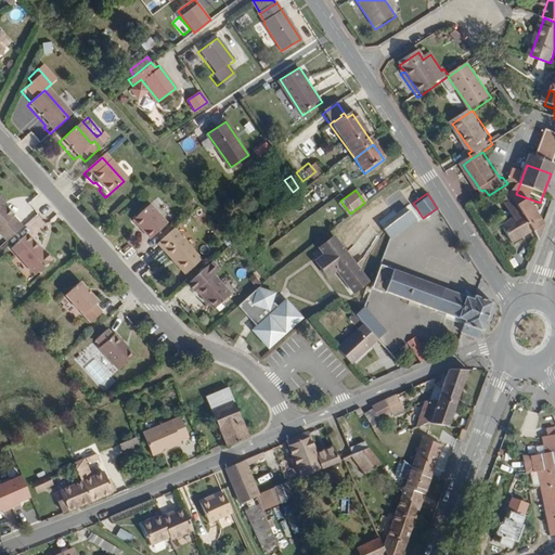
[(503,203),(498,193),(492,196),(498,206),(503,203)]
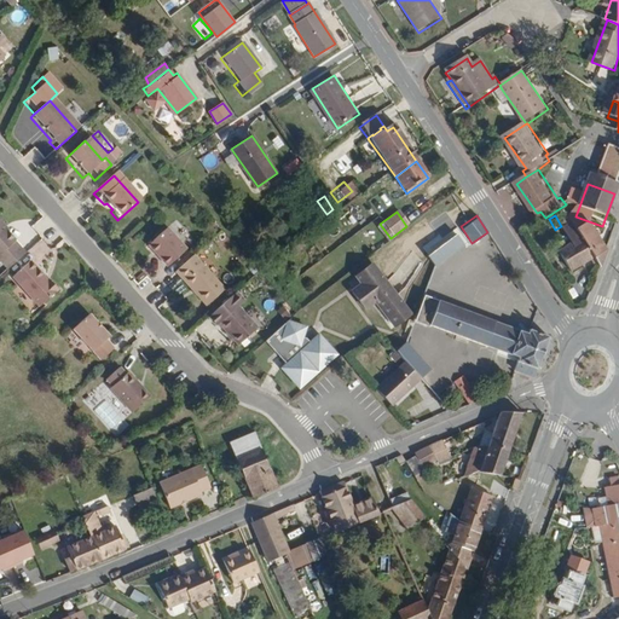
[(566,233),(561,226),(555,230),(566,250),(551,259),(567,283),(586,271),(566,233)]
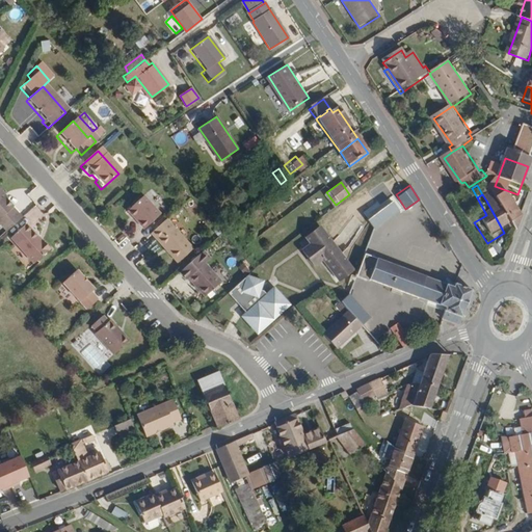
[(517,225),(505,203),(502,204),(499,198),(494,202),(491,197),(486,201),(504,233),(510,244),(517,225)]
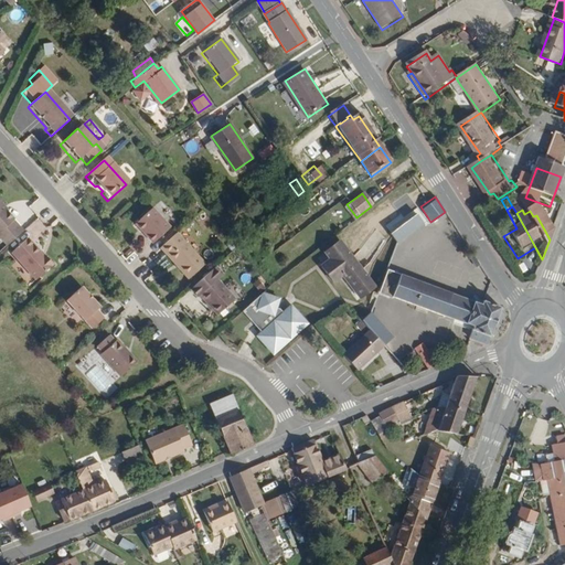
[(168,231),(150,211),(132,226),(149,246),(168,231)]
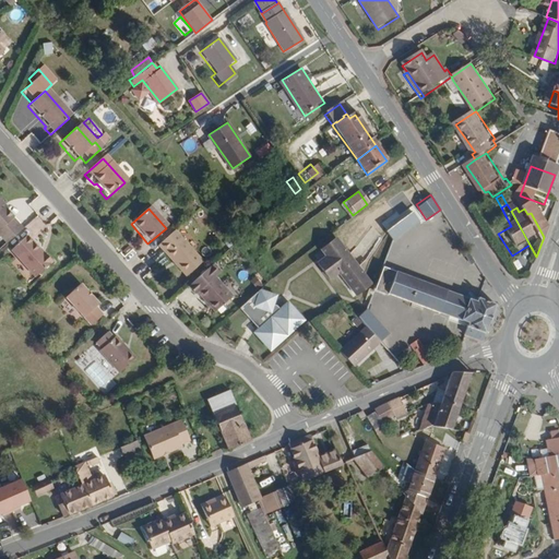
[(19,233),(9,222),(10,222),(2,213),(0,210),(0,245),(2,248),(19,233)]
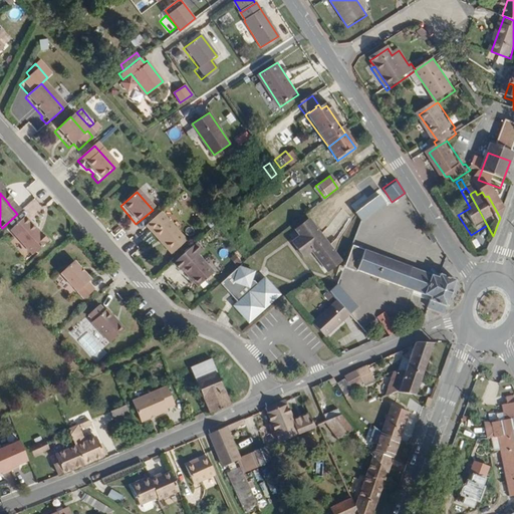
[(358,221),(383,205),(376,195),(352,212),(358,221)]
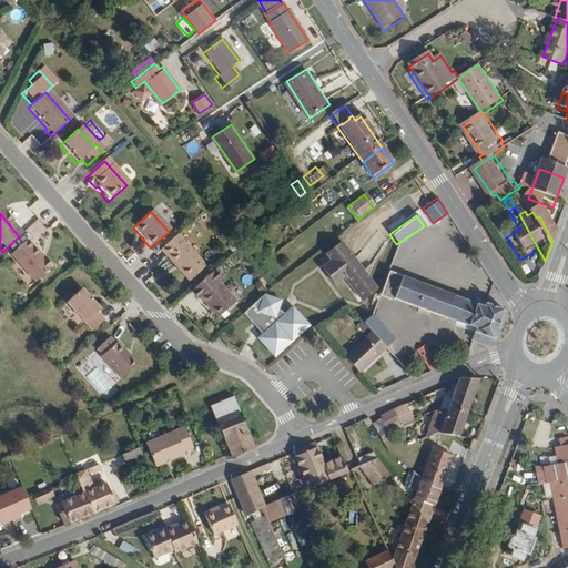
[(41,262),(24,243),(8,259),(32,286),(50,270),(42,261),(41,262)]
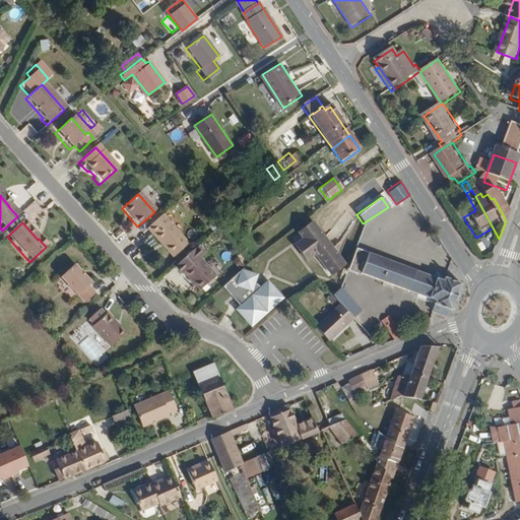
[(186,247),(167,224),(151,239),(157,245),(158,243),(164,248),(161,249),(171,260),(186,247)]
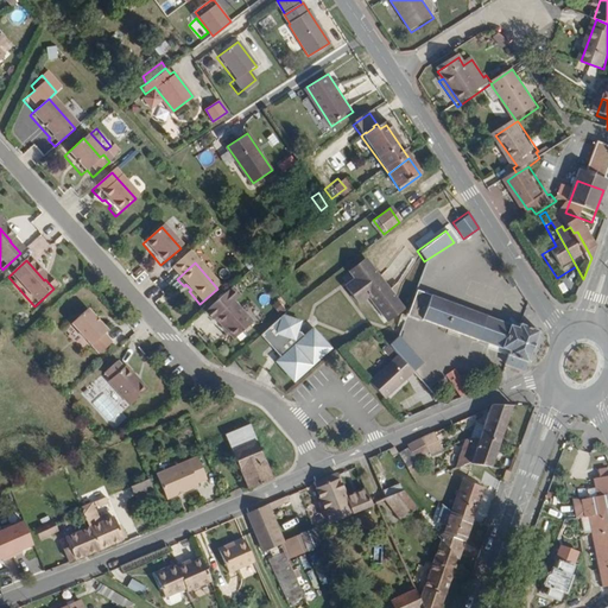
[(398,321),(359,268),(340,283),(346,290),(336,297),(352,317),(361,310),(379,335),(398,321)]
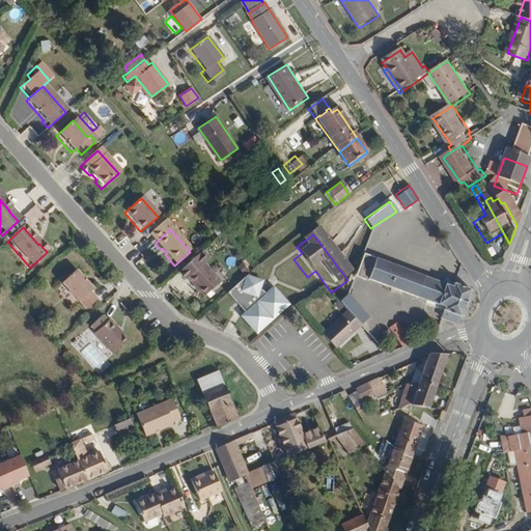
[(448,247),(443,240),(439,242),(445,250),(448,247)]
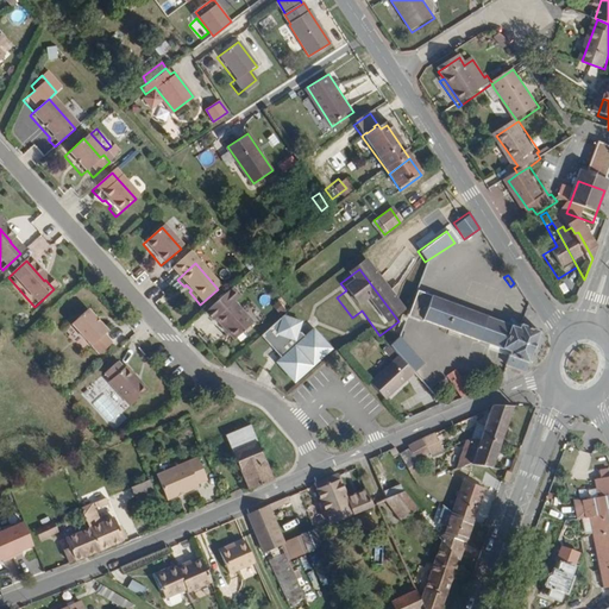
[(514,322),(418,290),(407,319),(419,322),(420,318),(507,347),(503,359),(508,360),(527,368),(540,326),(521,320),(516,318),(514,322)]
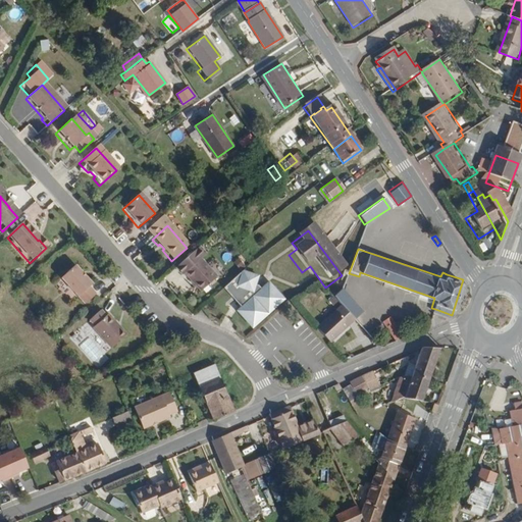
[(213,280),(197,262),(202,258),(195,250),(171,271),(178,279),(180,277),(197,296),(213,280)]
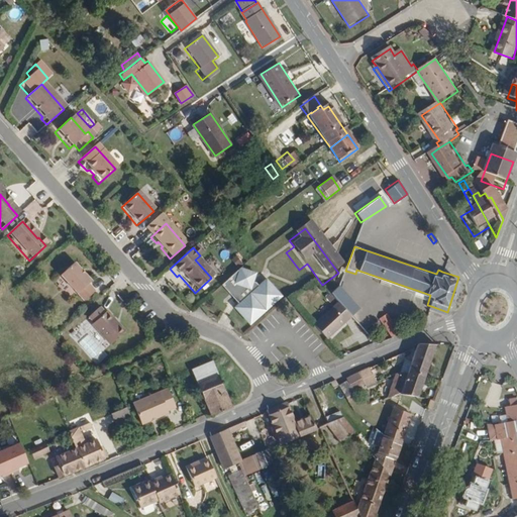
[(88,284),(71,266),(57,279),(81,305),(92,294),(85,287),(88,284)]
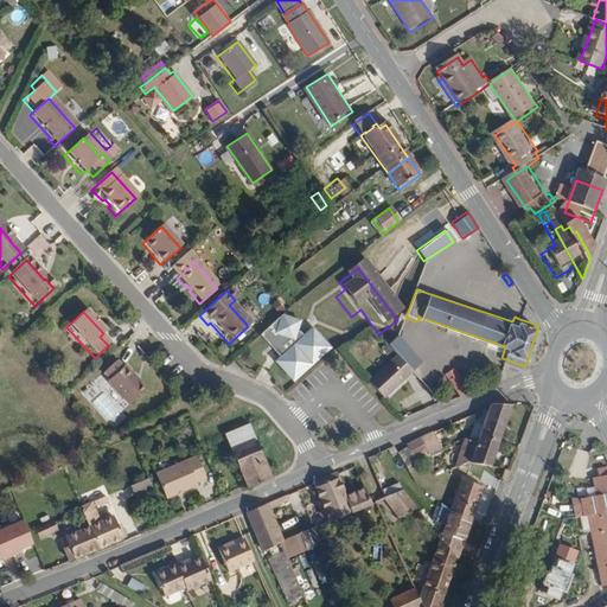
[(293,382),(330,350),(312,330),(304,338),(300,333),(296,332),(300,321),(281,317),(260,336),(280,358),(275,363),(293,382)]
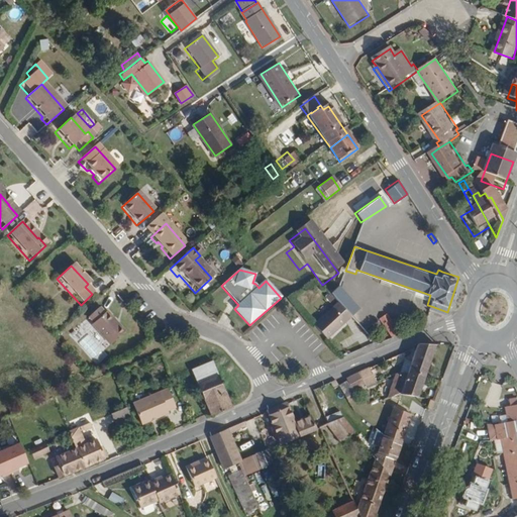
[(360,313),(340,290),(334,296),(341,304),(354,317),(355,318),(360,313)]
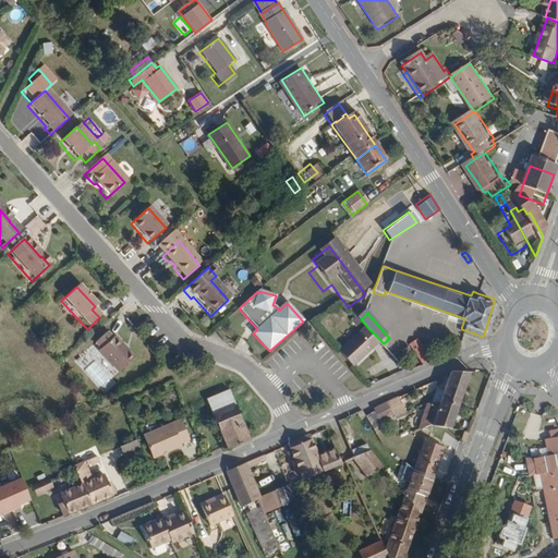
[(355,368),(383,342),(368,328),(341,353),(355,368)]
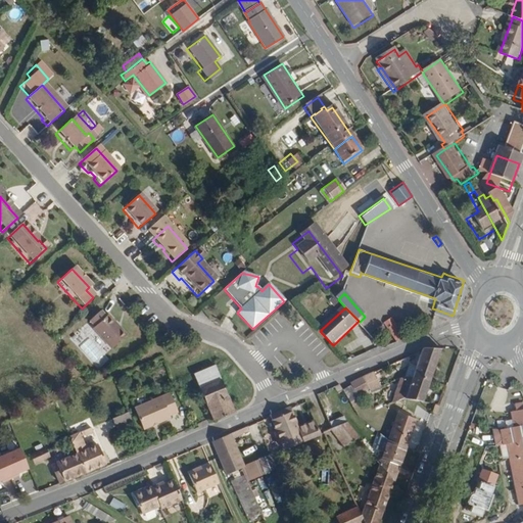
[(124,338),(104,318),(102,320),(97,314),(86,324),(91,330),(89,332),(108,352),(124,338)]
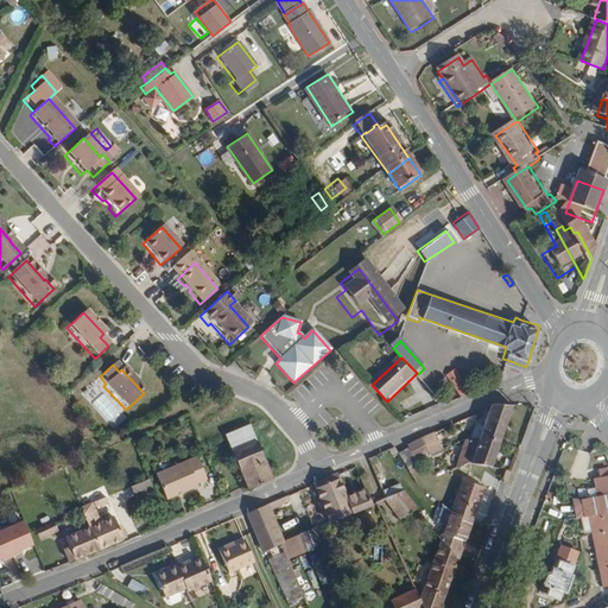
[(468,387),(451,366),(443,373),(460,393),(468,387)]
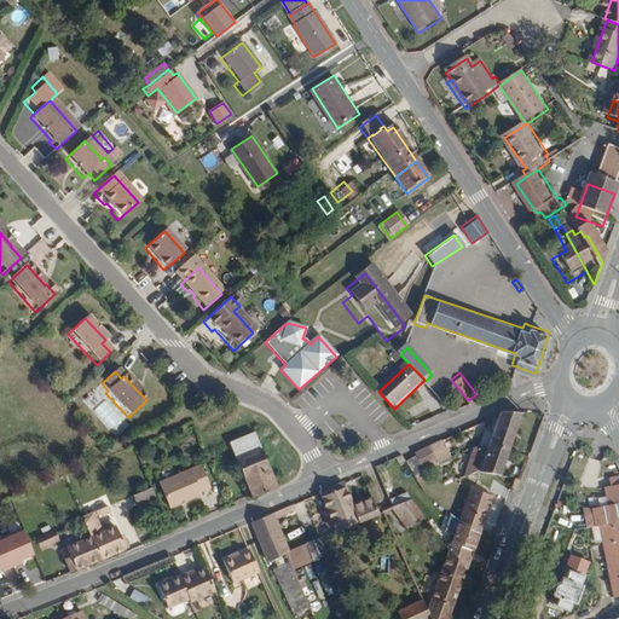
[(509,458),(522,421),(501,420),(489,452),(509,458)]
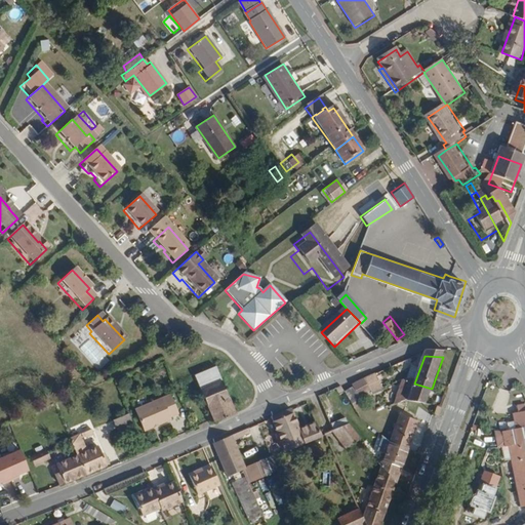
[(205,399),(227,391),(217,367),(196,375),(205,399)]
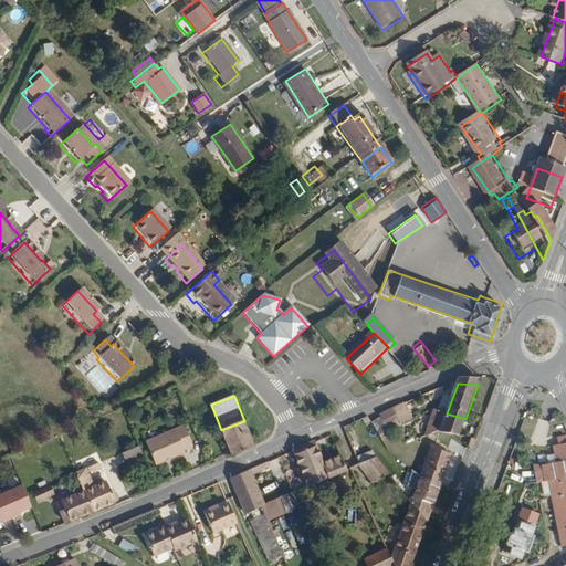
[(412,425),(404,410),(391,415),(399,428),(400,430),(412,425)]
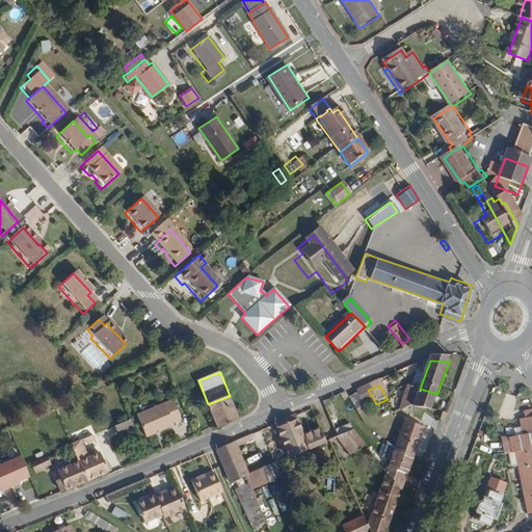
[(411,413),(420,389),(417,388),(408,391),(399,417),(411,413)]
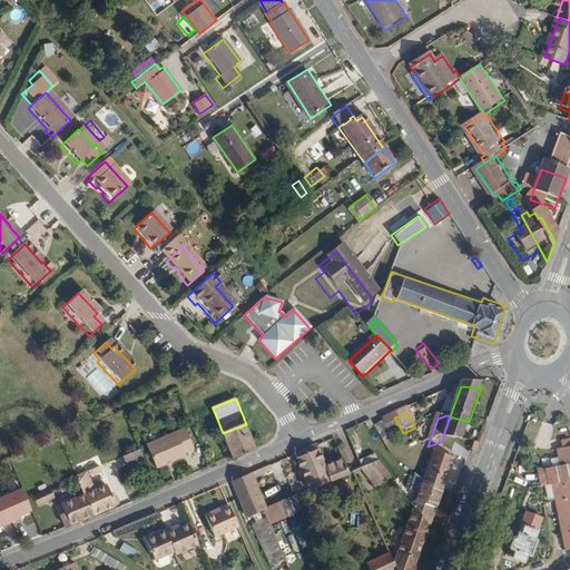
[(461,445),(469,422),(450,416),(441,442),(461,445)]
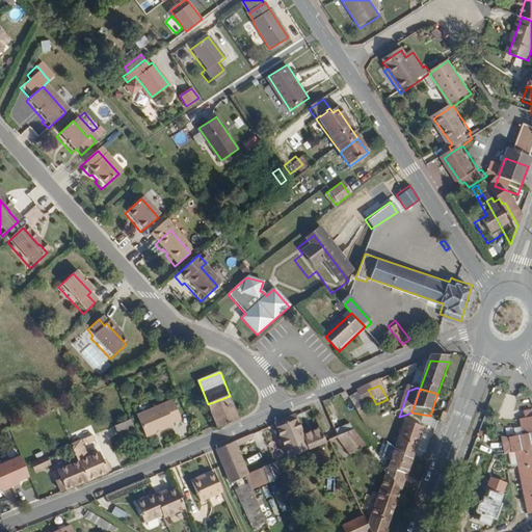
[(375,402),(368,390),(365,392),(372,404),(375,402)]
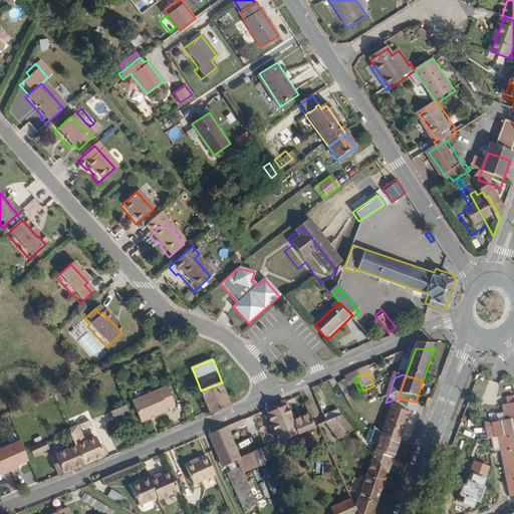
[(359,391),(352,378),(343,382),(345,384),(350,395),(359,391)]
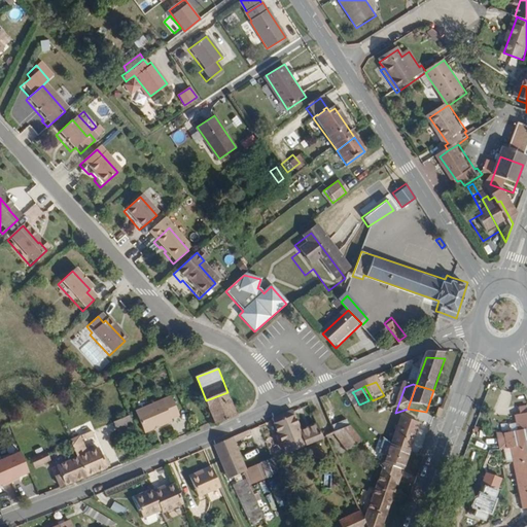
[(237,416),(227,392),(206,400),(215,424),(237,416)]
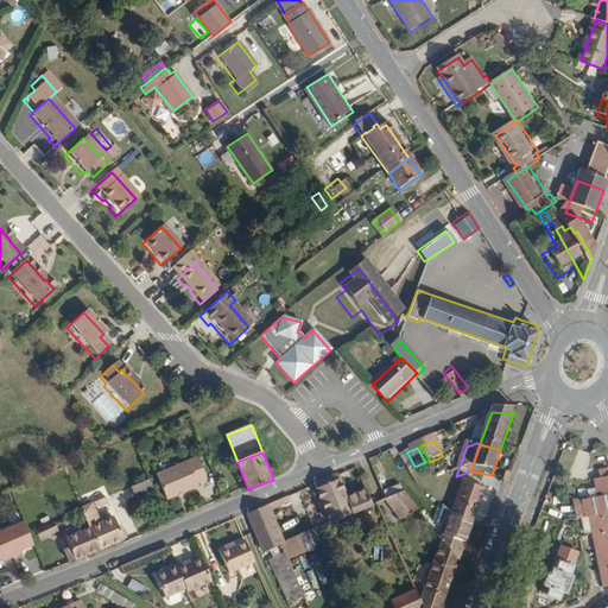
[(398,466),(396,461),(392,455),(379,460),(386,472),(398,466)]
